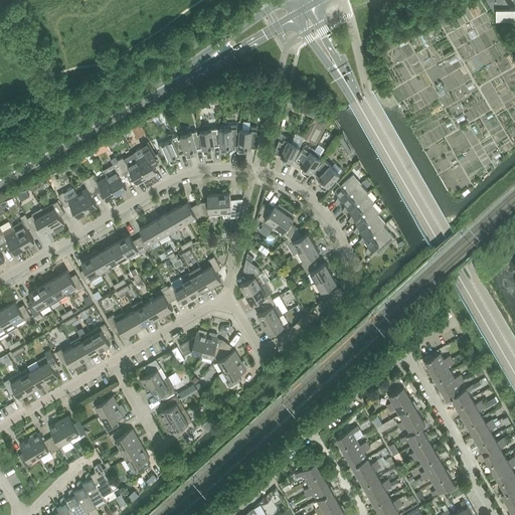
[(514,7),(510,7),(506,0),(487,0),(496,15),(496,19),(514,19),(514,7)]
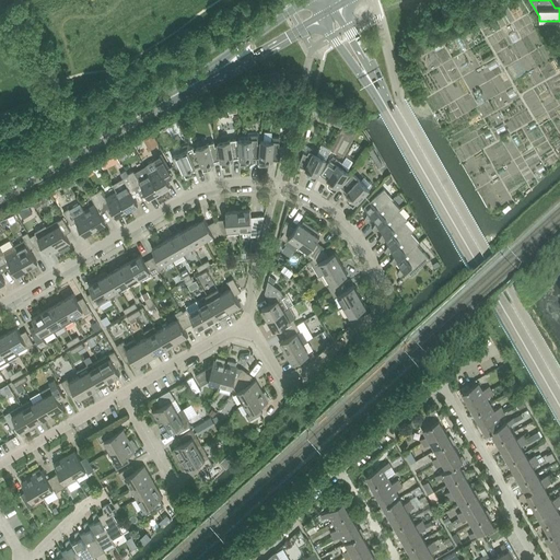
[(315,101),(314,113),(324,114),(325,102),(315,101)]
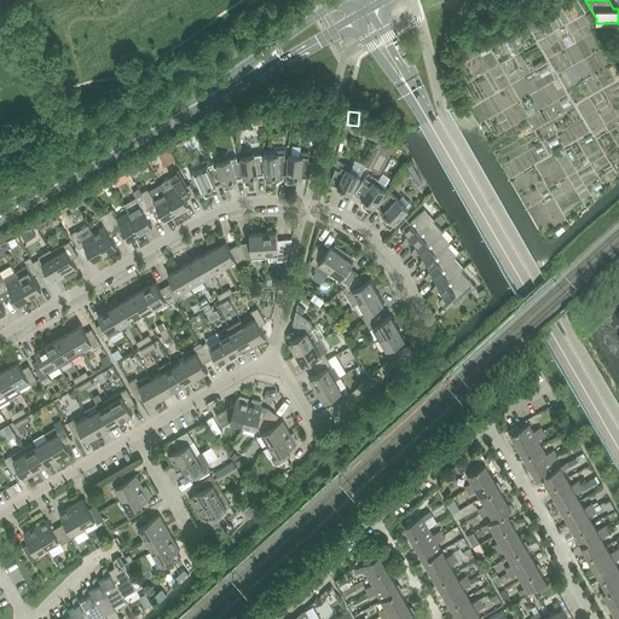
[(381,132),(365,123),(362,133),(377,140),(381,132)]
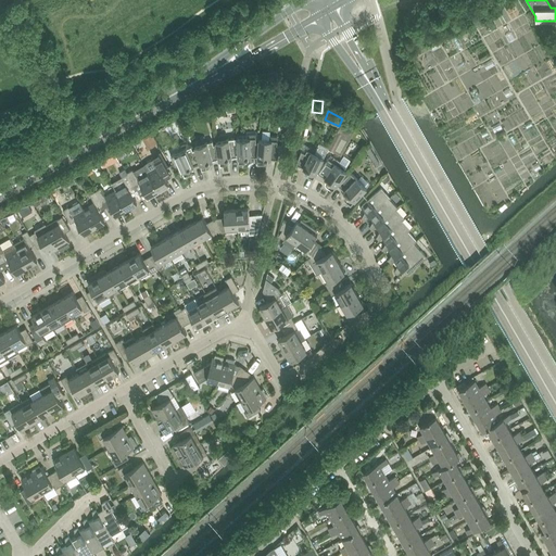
[(343,122),(338,133),(342,135),(345,136),(349,129),(354,131),(355,128),(352,127),(354,124),(344,119),(343,122)]
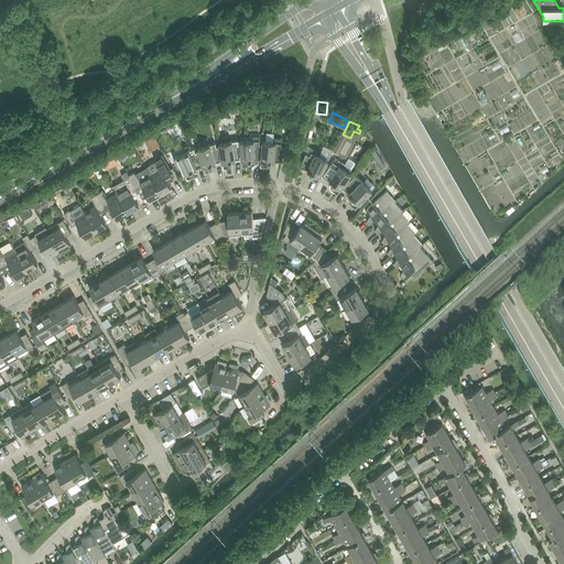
[(342,133),(333,151),(338,153),(347,137),(343,134),(342,133)]
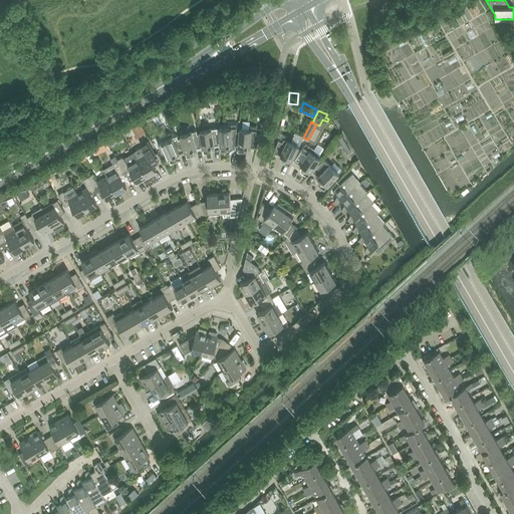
[(141,123),(133,127),(137,137),(146,133),(141,123)]
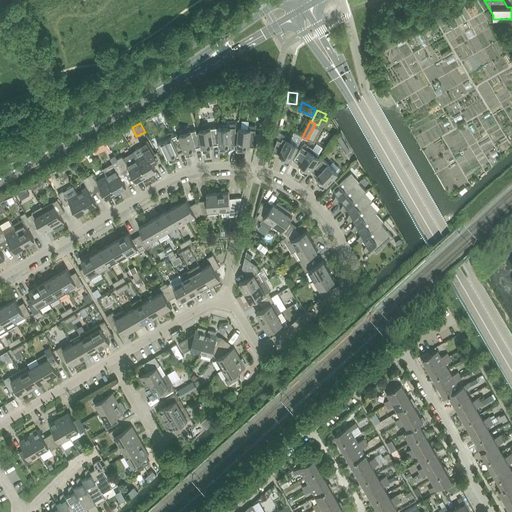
[(220,151),(226,150),(227,150),(228,150),(228,149),(229,149),(229,148),(229,147),(229,145),(238,144),(239,131),(236,131),(236,123),(228,124),(228,127),(219,128),(219,130),(220,144),(220,151)]
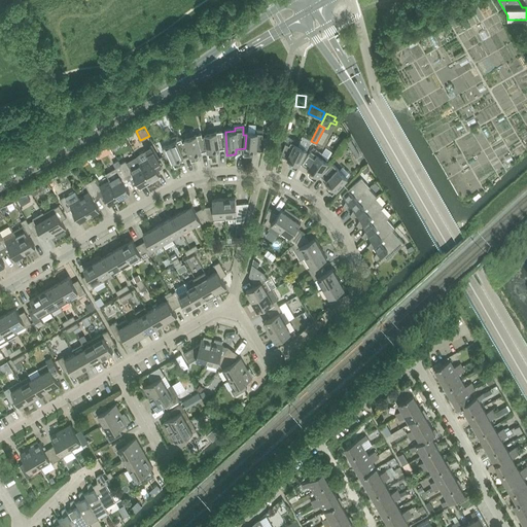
[(264,151),(267,137),(264,137),(264,130),(256,129),(255,133),(246,132),(246,135),(245,148),(244,155),(250,155),(251,155),(252,155),(253,154),(253,153),(254,153),(254,152),(254,150),(264,151)]
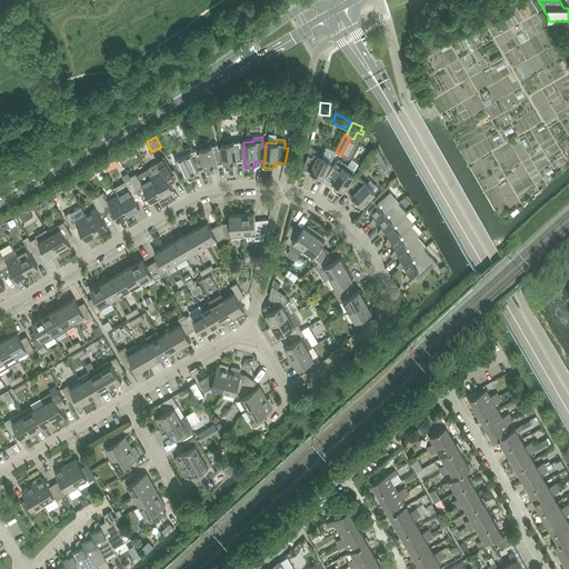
[(245,160),(243,145),(240,146),(240,141),(221,145),(221,148),(222,148),(225,162),(226,170),(232,169),(233,168),(235,168),(235,167),(235,166),(236,166),(236,165),(235,162),(245,160)]
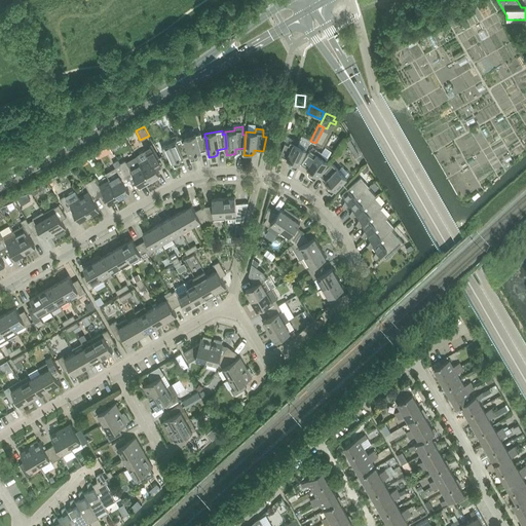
[(208,150),(205,137),(204,137),(202,137),(201,133),(184,138),(185,141),(190,154),(189,154),(191,160),(197,159),(198,158),(199,157),(199,156),(199,155),(199,153),(208,150)]
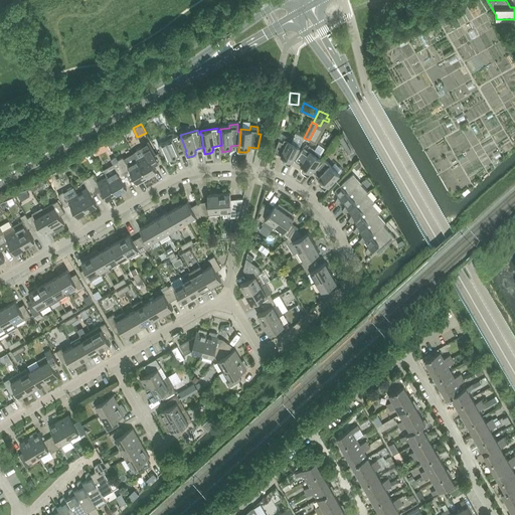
[(171,163),(177,161),(177,160),(178,160),(178,159),(179,158),(178,157),(177,155),(185,151),(186,151),(181,138),(179,139),(177,136),(159,144),(163,153),(166,152),(171,163)]
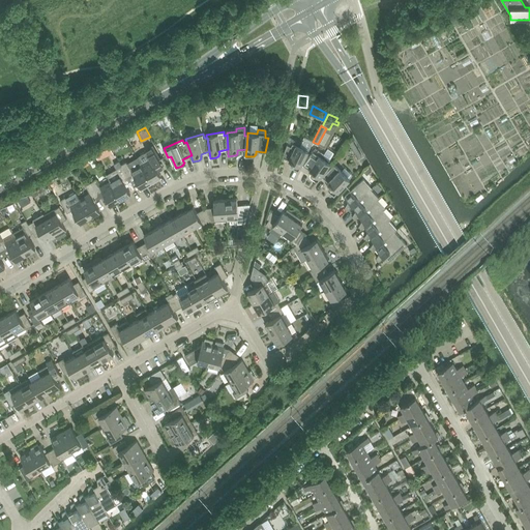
[(288,144),(283,156),(292,160),(291,163),(290,164),(290,165),(290,166),(291,166),(291,167),(292,167),(292,168),(299,171),(308,150),(300,146),(301,143),(294,140),(291,146),(288,144)]
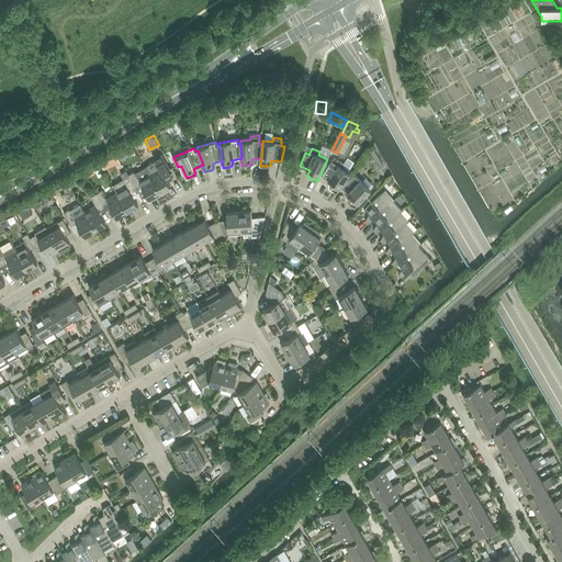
[(352,161),(356,156),(349,152),(346,158),(352,161)]
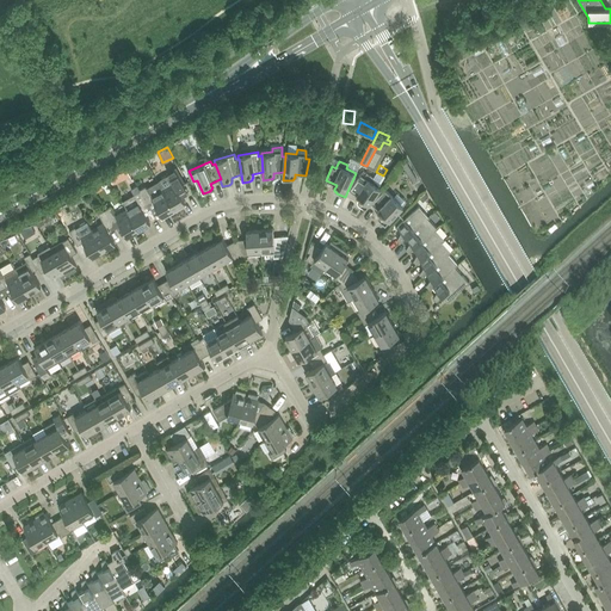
[(170,173),(171,176),(159,183),(174,209),(186,203),(183,197),(189,193),(176,170),(170,173)]
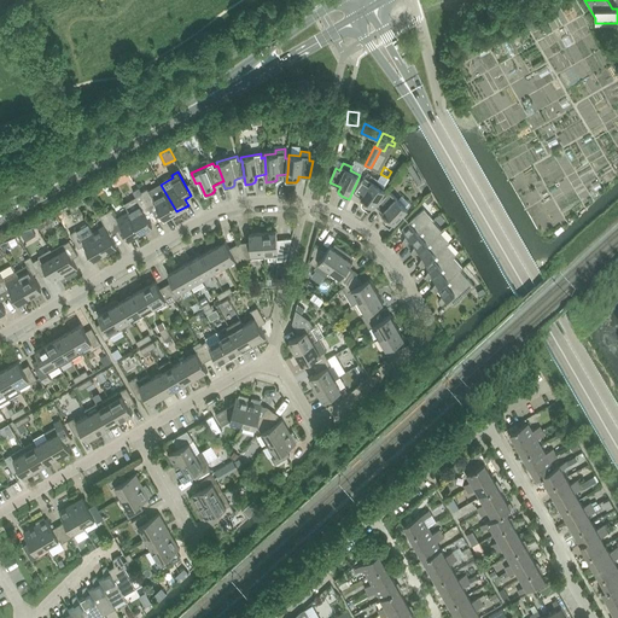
[(121,175),(110,180),(115,187),(124,182),(121,175)]
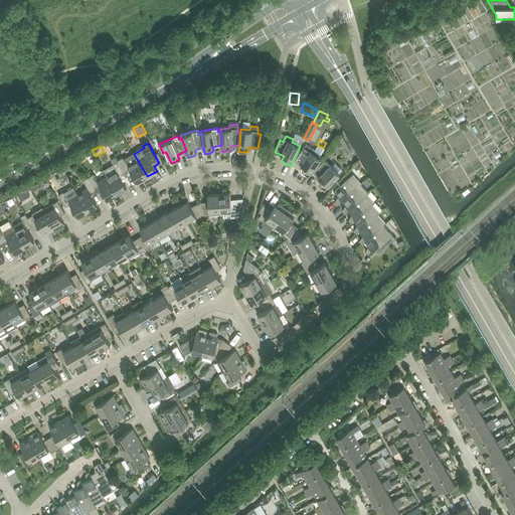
[(305,147),(295,161),(303,166),(302,168),(302,169),(301,170),(302,171),(302,172),(303,173),(309,177),(321,159),(319,158),(322,155),(309,146),(307,149),(305,147)]
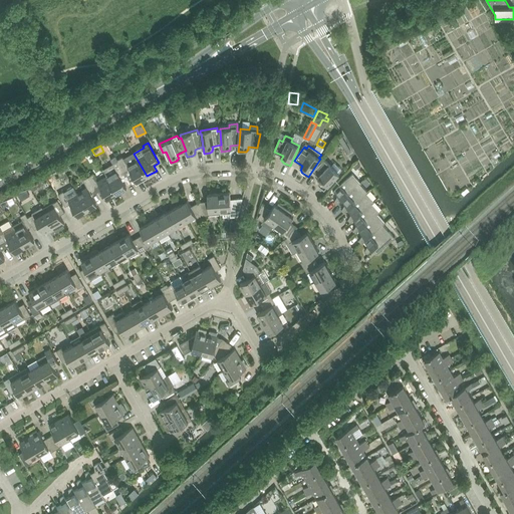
[(122,157),(117,160),(124,172),(130,169),(137,182),(147,176),(134,154),(123,159),(122,157)]
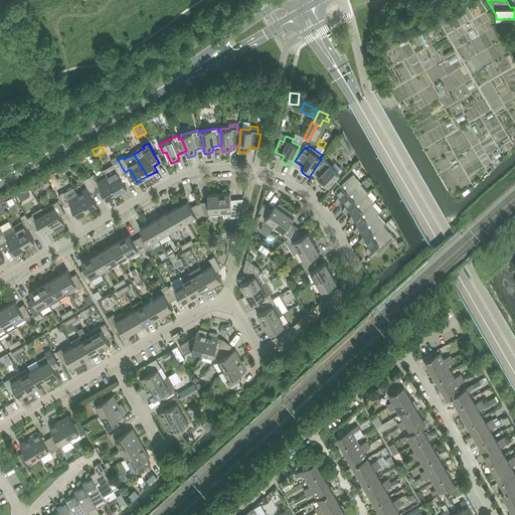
[(105,171),(108,176),(118,193),(128,188),(120,175),(125,172),(118,160),(116,157),(111,160),(114,165),(105,171)]
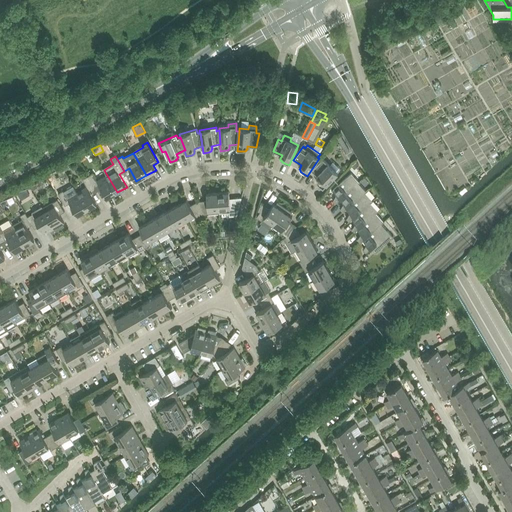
[(330,165),(323,159),(312,171),(319,178),(318,179),(317,179),(317,180),(317,181),(317,182),(317,183),(318,184),(323,189),(338,173),(337,172),(340,168),(333,162),(330,165)]
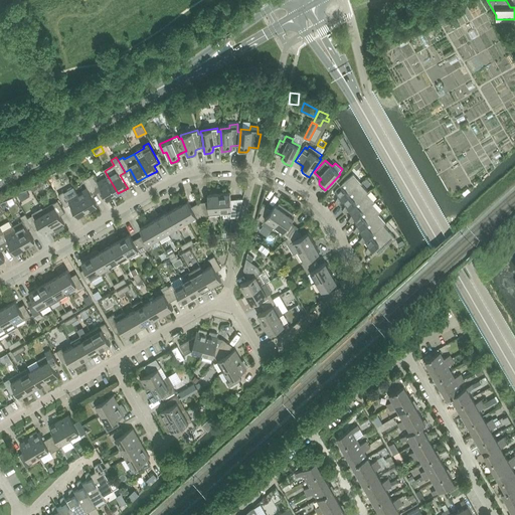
[(94,174),(89,177),(96,189),(101,186),(108,199),(118,193),(108,176),(98,182),(94,174)]
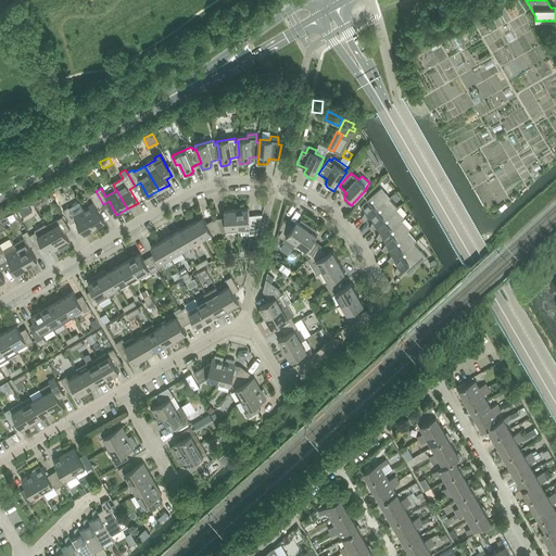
[(369,216),(390,198),(381,188),(361,206),(367,213),(362,217),(365,220),(369,216)]
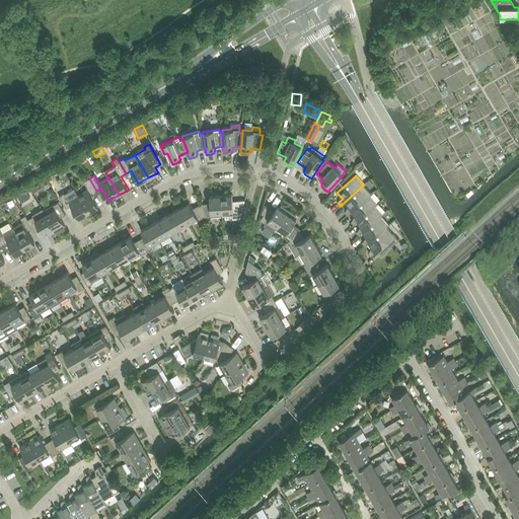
[(91,194),(96,191),(89,178),(84,181),(88,190),(78,195),(88,212),(98,207),(91,194)]
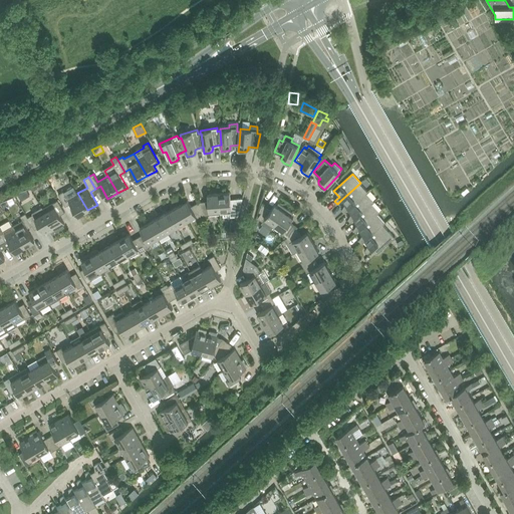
[(348,210),(367,192),(360,184),(360,183),(341,200),(346,206),(342,210),(344,213),(348,210)]
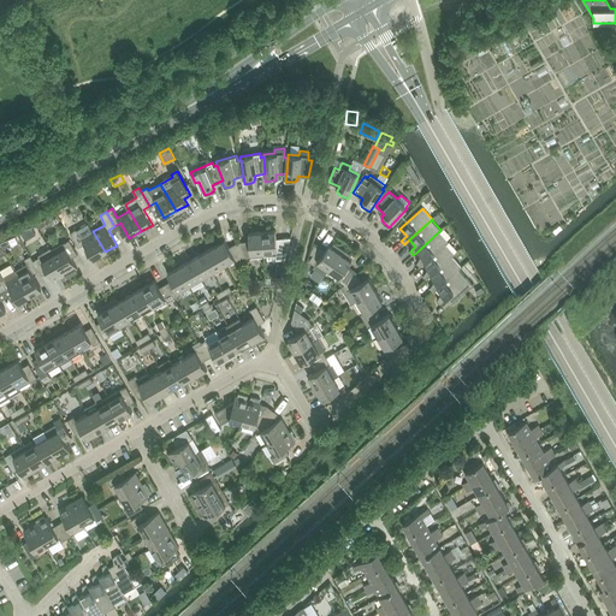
[(94,259),(105,252),(93,231),(82,238),(76,229),(70,232),(78,248),(84,244),(94,259)]
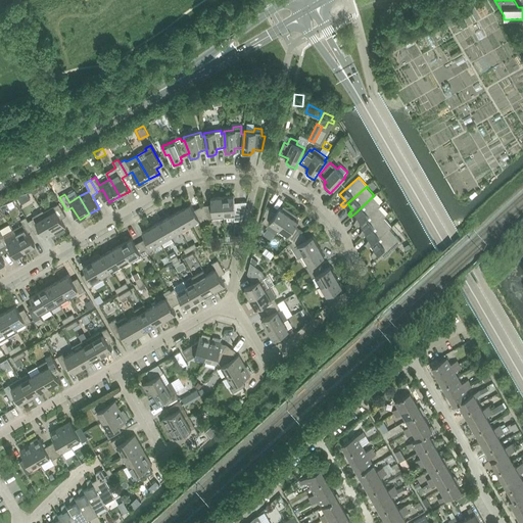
[(235,202),(234,195),(223,196),(224,215),(224,218),(236,217),(236,221),(242,221),(247,201),(235,202)]
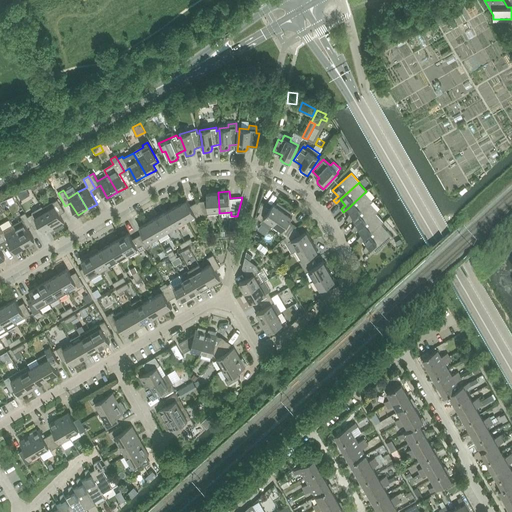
[(352,219),(372,200),(365,192),(366,191),(347,209),(352,214),(347,219),(349,221),(352,219)]
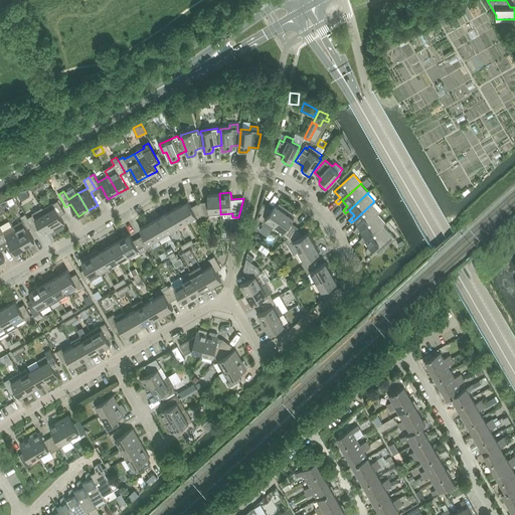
[(204,216),(220,214),(220,211),(219,193),(208,194),(208,201),(199,202),(204,216)]
